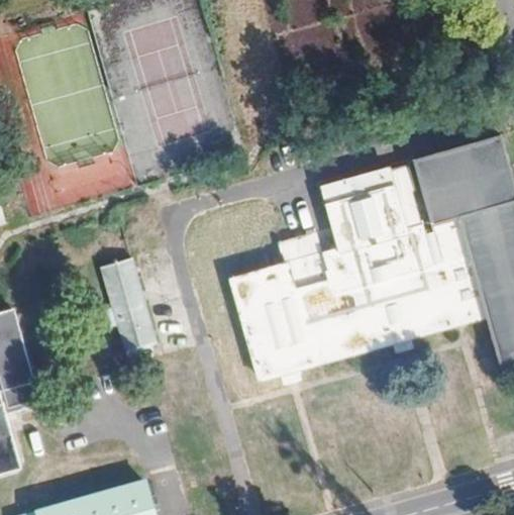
[(303,191),(320,244),(229,274),(266,386),(477,322),(489,355),(513,346),(513,217),(486,134),(396,162),(413,215),(393,222),(374,171),(303,191)]
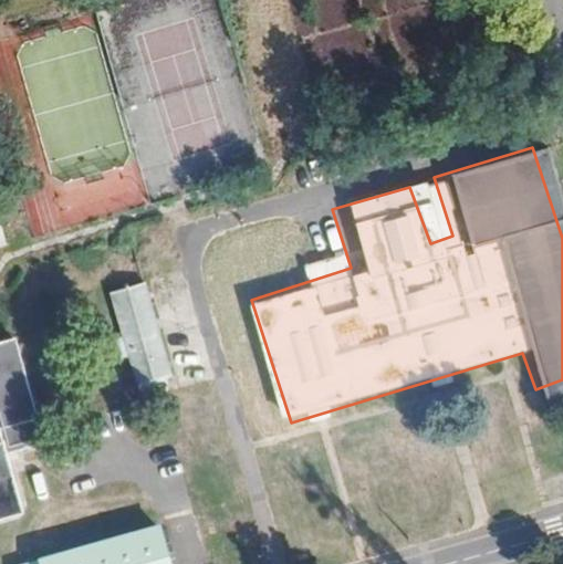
[(144,281),(107,291),(135,388),(171,378),(144,281)]
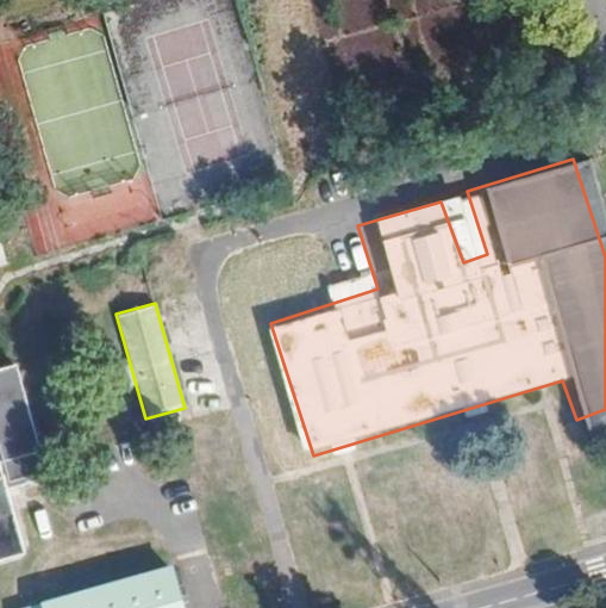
[(0,472),(1,476),(6,490),(47,477),(18,365),(0,368),(0,472)]
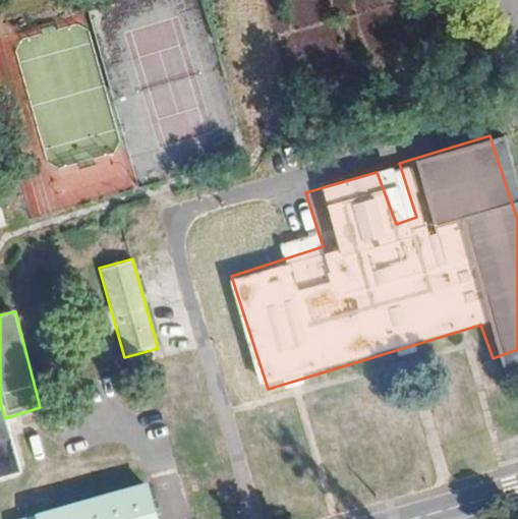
[(0,475),(18,471),(5,418),(1,406),(0,406),(0,475)]
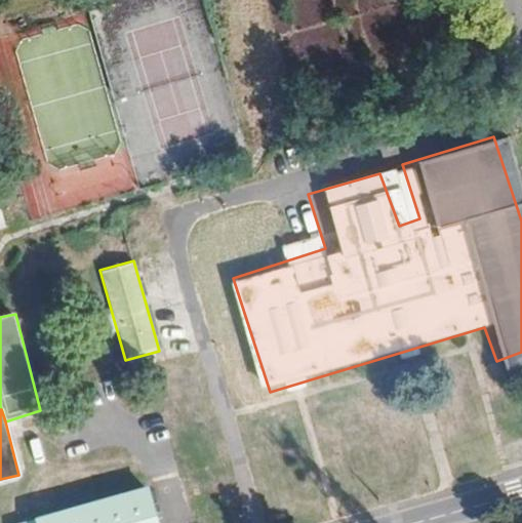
[(157,522),(146,485),(19,522),(157,522)]
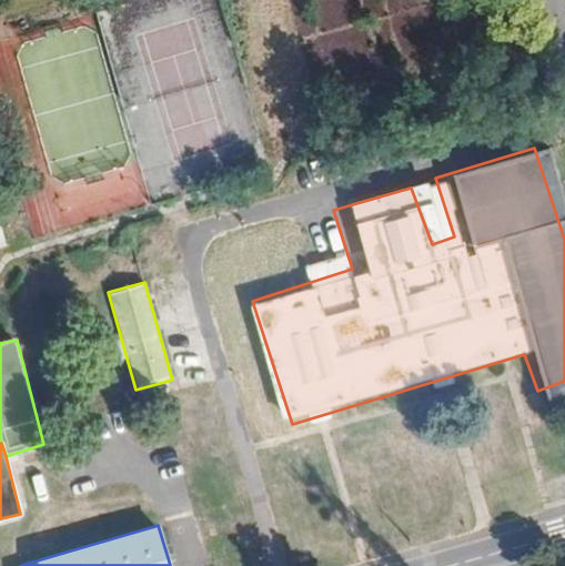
All buildings are outlined.
